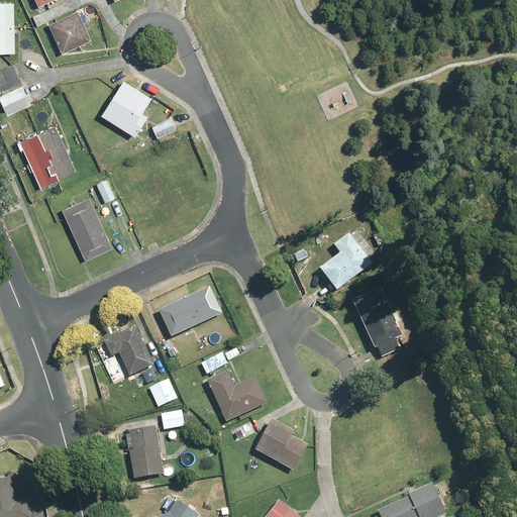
[(3,0),(3,3),(0,3),(0,55),(16,55),(15,0),(3,0)]
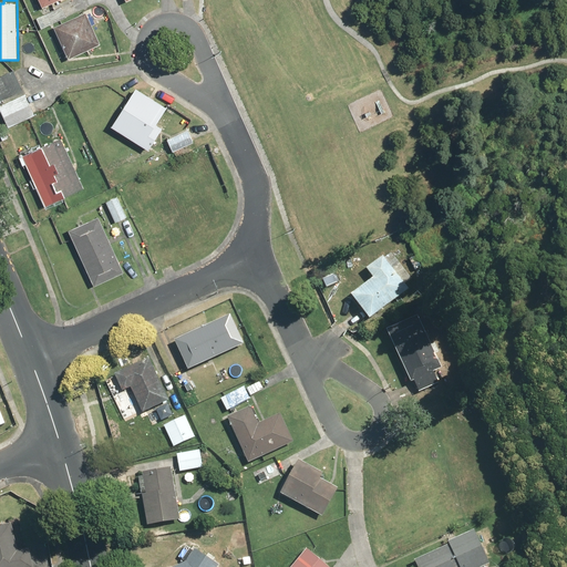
[(39,0),(43,9),(63,0),(39,0)]
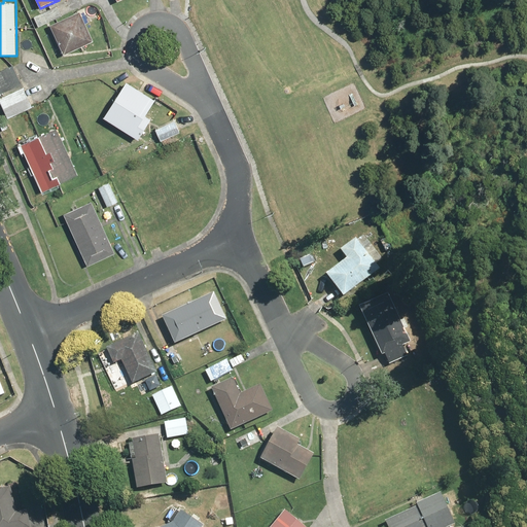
[(79,12),(51,26),(65,55),(93,41),(79,12)]
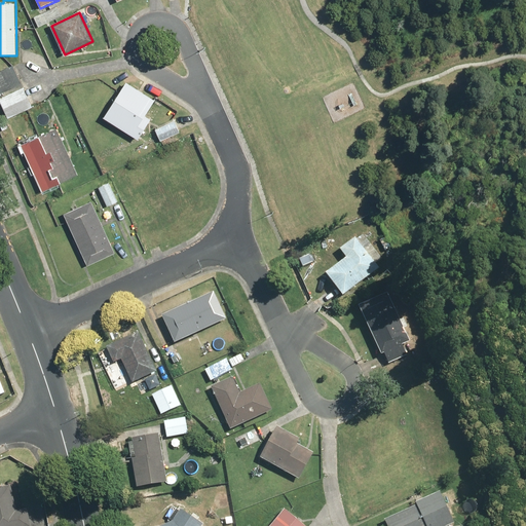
[(0,97),(23,86),(22,84),(12,65),(0,70),(0,97)]
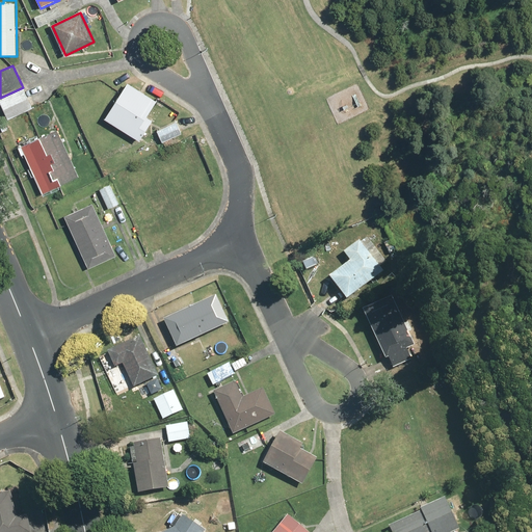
[(157,100),(128,82),(105,118),(140,139),(153,120),(147,116),(157,100)]
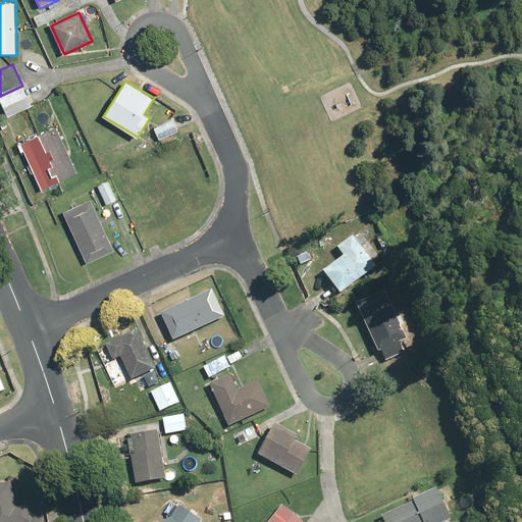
[(22,86),(0,96),(0,98),(8,117),(32,107),(22,86)]
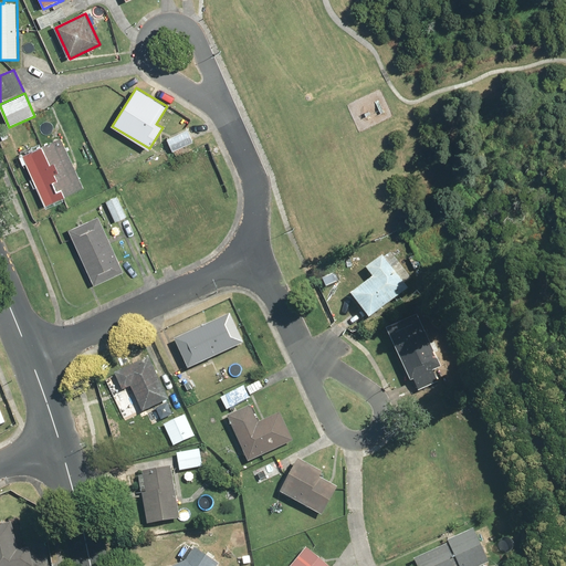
[(194,142),(187,130),(168,139),(174,152),(194,142)]
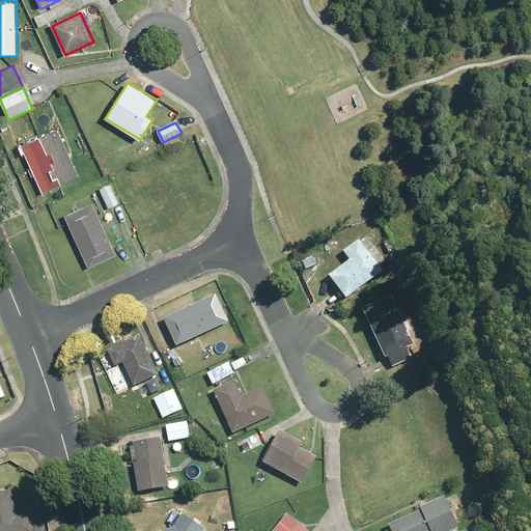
[(58,131),(23,147),(44,193),(80,176),(58,131)]
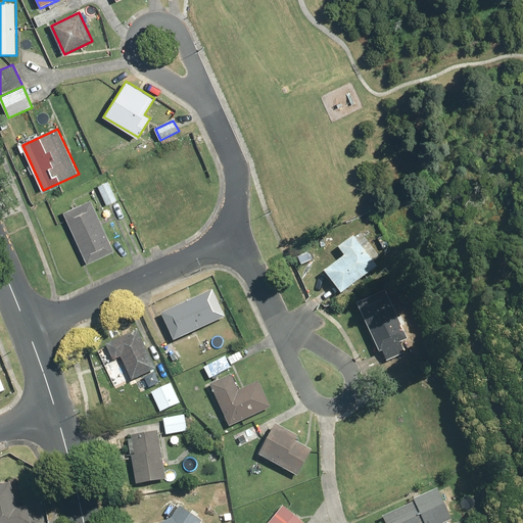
[(117,199),(108,182),(98,187),(106,204),(117,199)]
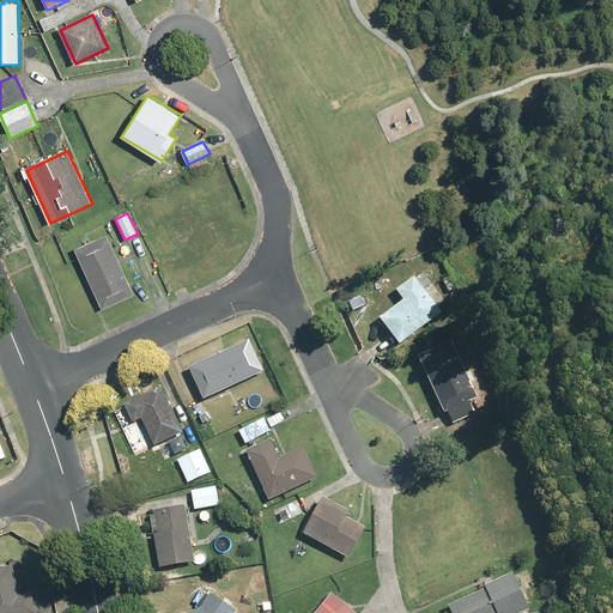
[(107,235),(76,249),(103,309),(134,293),(107,235)]
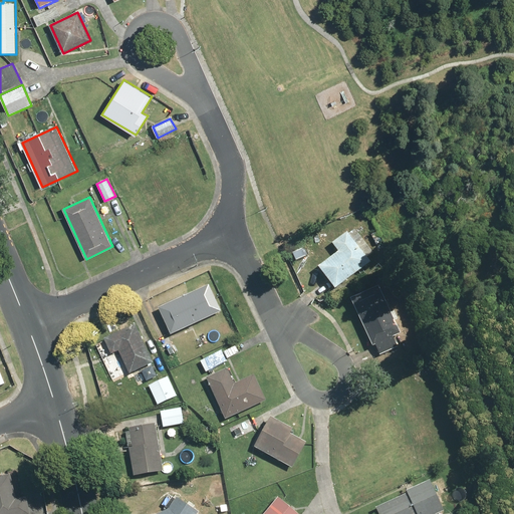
[(332,244),(339,252),(319,267),(337,289),(376,258),(352,228),(332,244)]
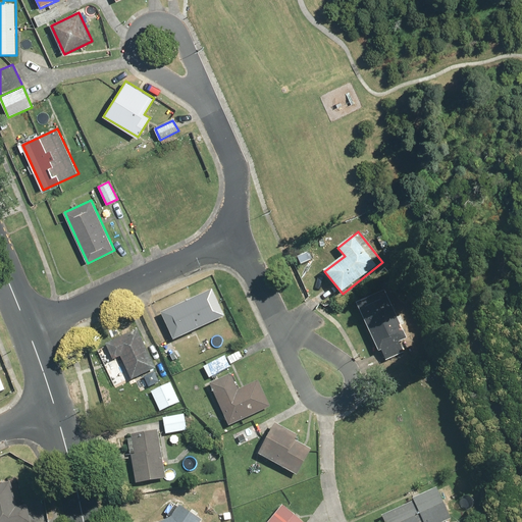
[(160,313),(173,342),(225,317),(213,289),(160,313)]
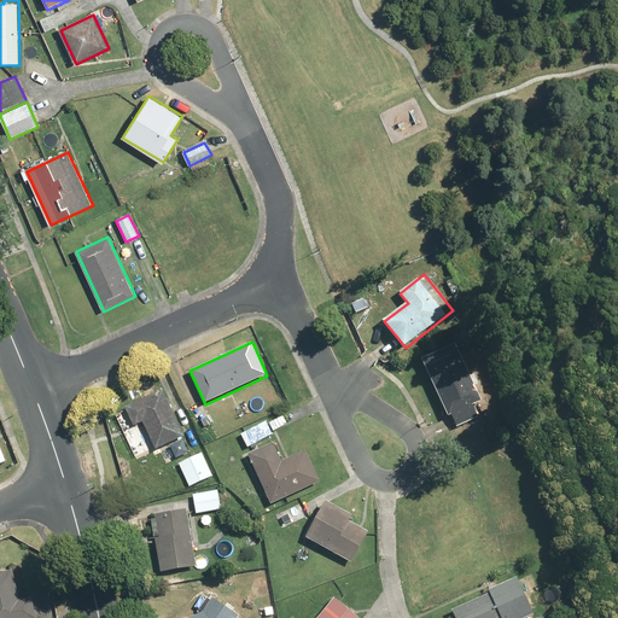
[(448,418),(452,417),(458,427),(478,418),(473,407),(483,402),(456,344),(421,360),(448,418)]
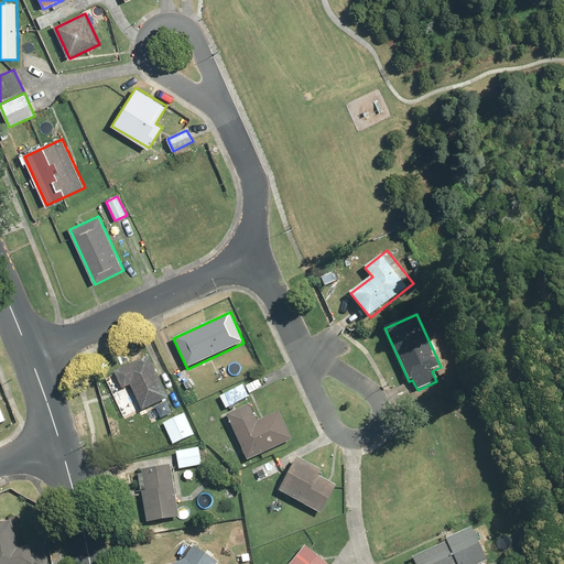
[(130,387),(141,410),(167,398),(148,356),(112,372),(121,391),(130,387)]
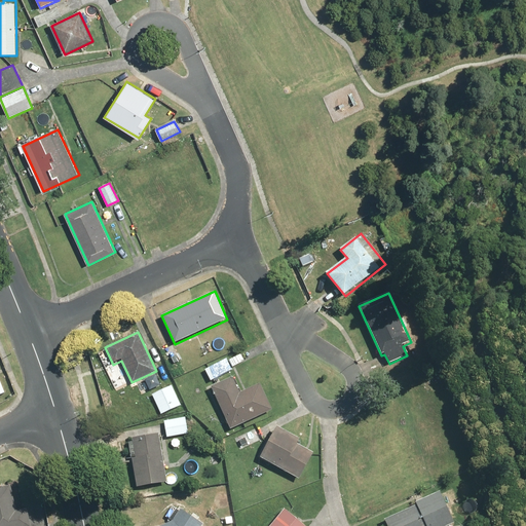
[(211,381),(232,370),(226,359),(204,370),(211,381)]
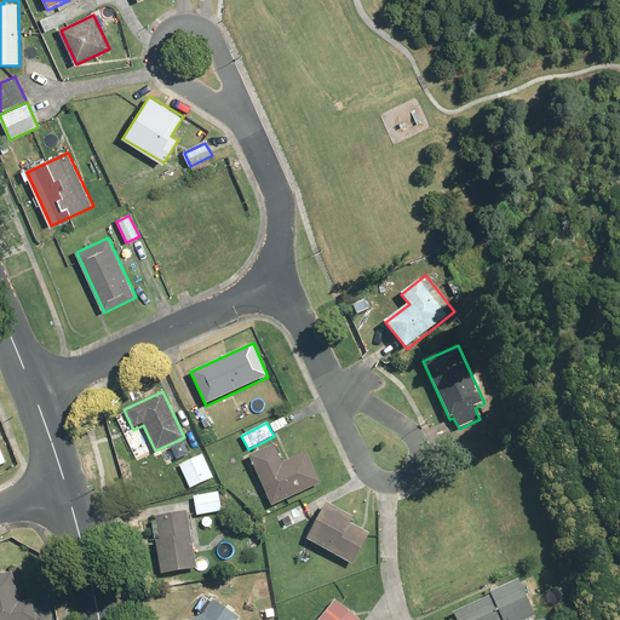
[(276,445),(250,458),(273,506),(321,483),(306,452),(285,463),(276,445)]
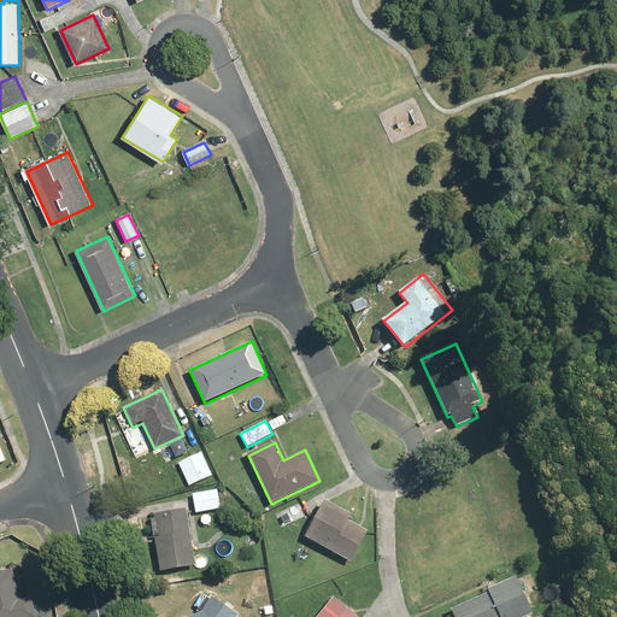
[(203,453),(180,464),(189,486),(212,476),(203,453)]
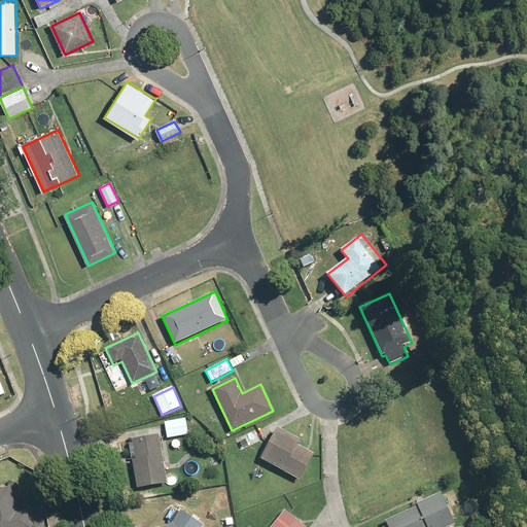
[(186,419),(165,423),(169,438),(189,434),(186,419)]
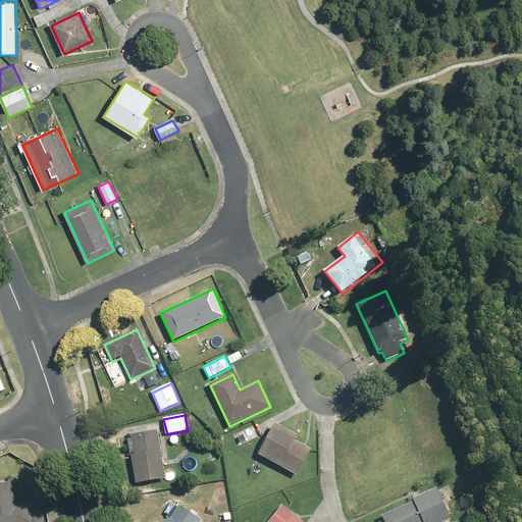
[(276,425),(259,455),(298,476),(311,451),(295,441),(297,436),(276,425)]
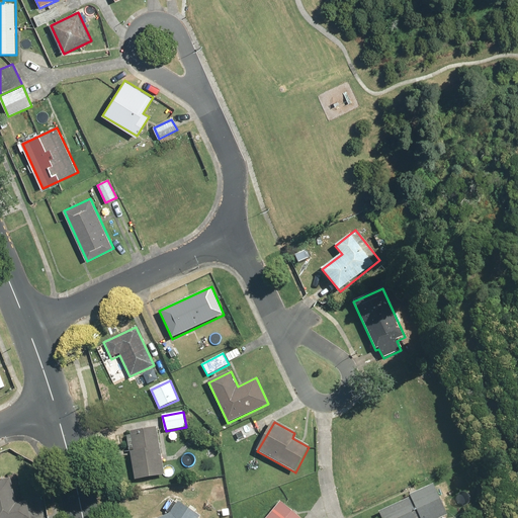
[(156,427),(125,433),(135,480),(164,475),(156,427)]
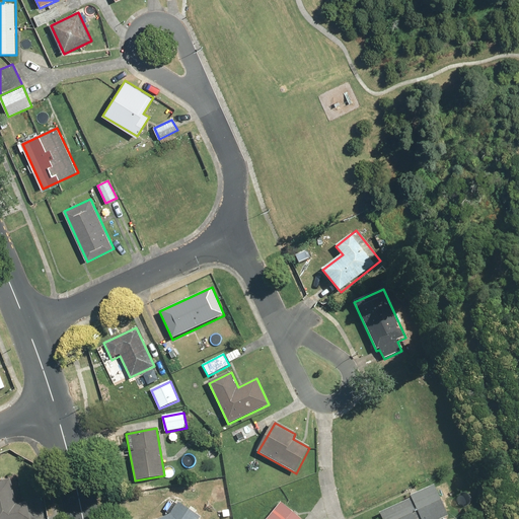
[(16,478),(0,482),(0,518),(32,518),(28,502),(22,504),(16,478)]
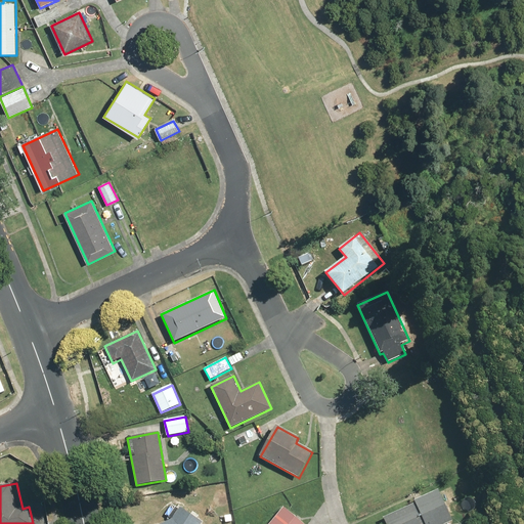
[(416,505),(384,520),(386,523),(447,523),(452,521),(438,490),(415,501),(416,505)]
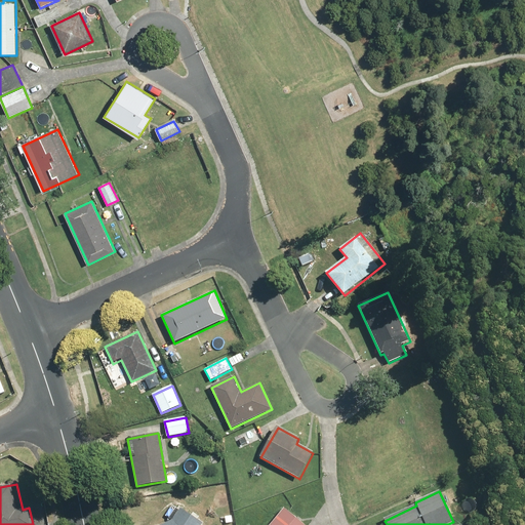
[(200,524),(202,523),(173,503),(165,516),(172,521),(163,524),(200,524)]
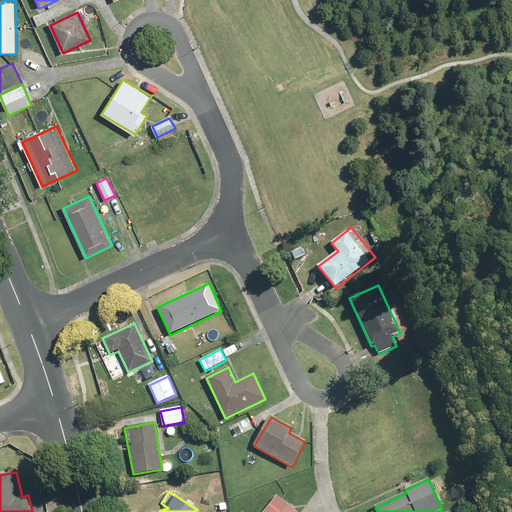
[(296,511),(278,496),(264,511),(296,511)]
